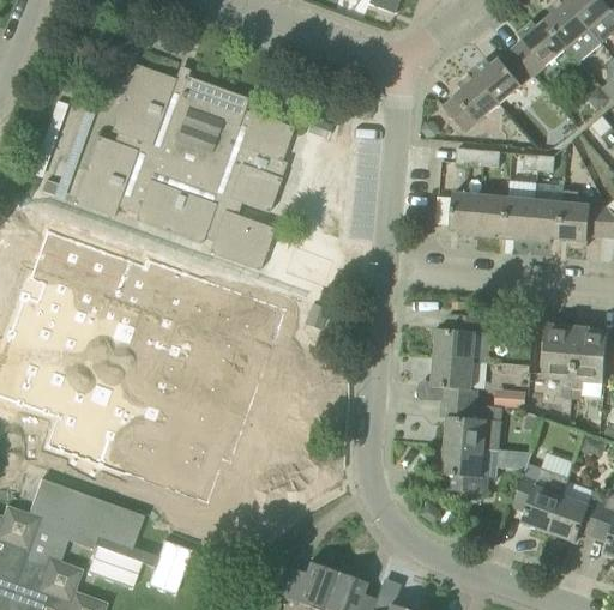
[(367,0),(367,2),(395,12),(396,11),(392,10),(396,0),(367,0)]
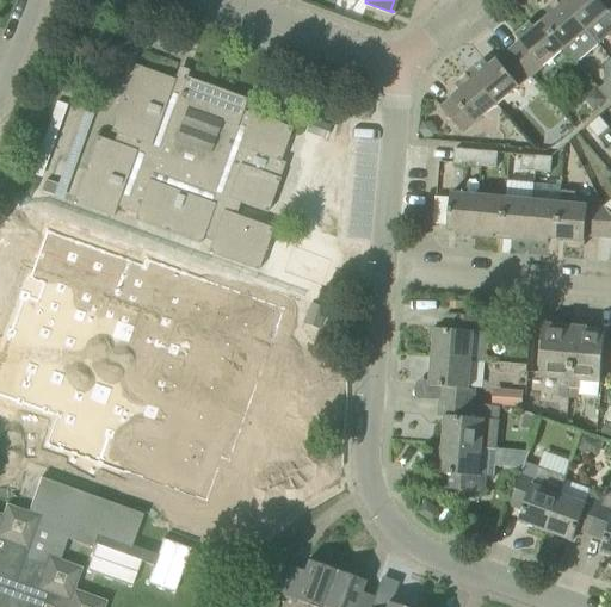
[(550,13),(542,19),(565,45),(575,60),(598,41),(565,0),(554,0),(545,7),(550,13)]
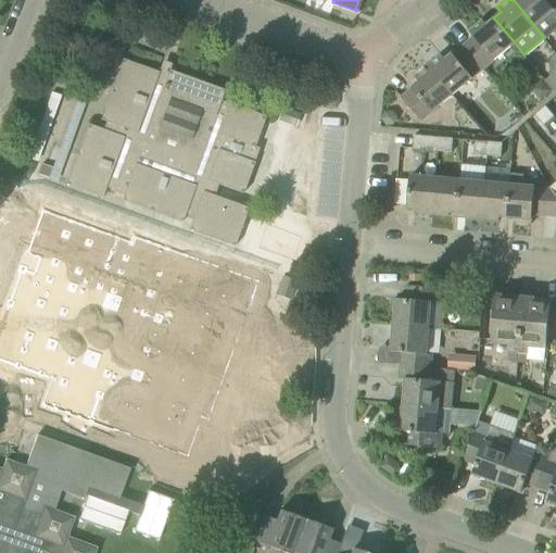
[(555,27),(555,0),(514,0),(544,37),(555,27)]
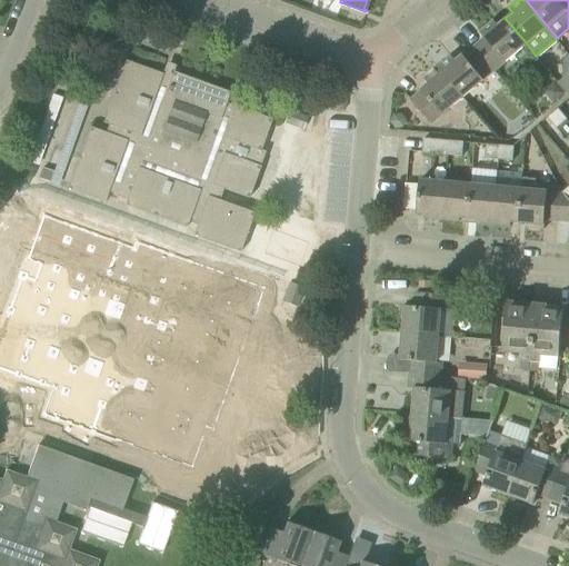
[(495,68),(526,42),(505,18),(498,23),(495,18),(480,30),(485,36),(475,43),(495,68)]
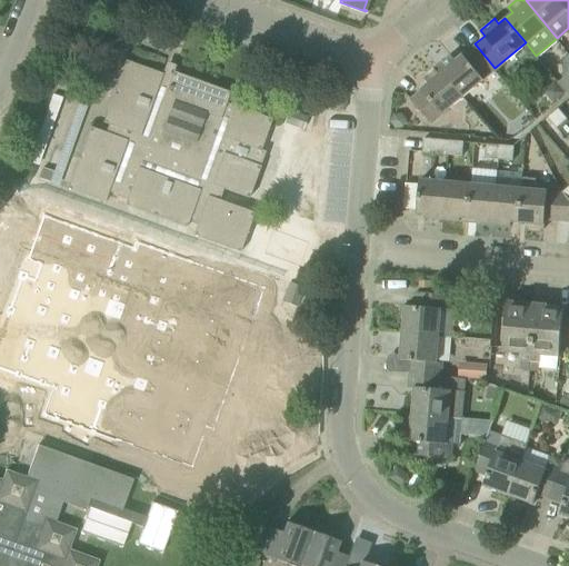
[(452,53),(438,66),(462,96),(495,68),(475,43),(463,53),(463,52),(456,59),(452,53)]
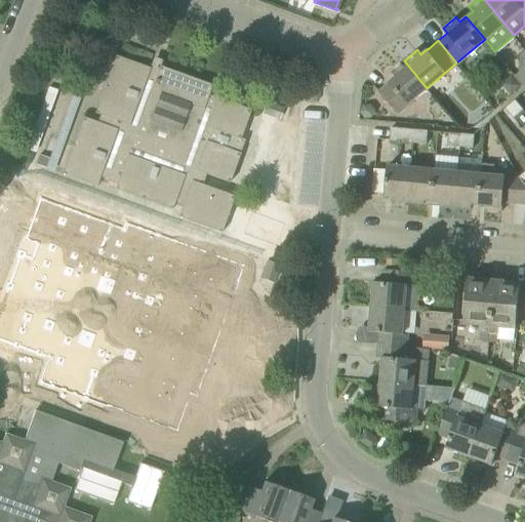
[(239,135),(242,127),(248,109),(250,109),(250,108),(208,92),(212,83),(159,64),(158,69),(116,53),(115,54),(117,54),(107,82),(106,81),(105,82),(107,83),(96,110),(95,110),(94,111),(99,113),(97,120),(82,115),(82,116),(84,116),(74,144),(73,143),(72,144),(74,145),(64,171),(63,171),(62,172),(96,185),(99,175),(116,182),(115,187),(116,187),(116,186),(144,195),(143,197),(145,196),(171,205),(171,207),(172,207),(173,202),(182,205),(177,214),(178,215),(179,213),(220,229),(220,230),(221,231),(234,194),(233,196),(201,184),(206,171),(230,181),(230,179),(228,178),(238,152),(240,152),(240,151),(244,137),(239,135)]
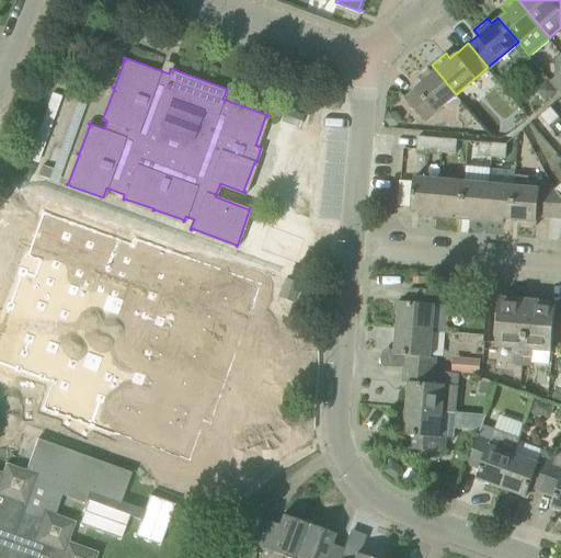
[(424,121),(456,94),(432,65),(419,76),(422,80),(415,87),(416,88),(405,95),(424,121)]
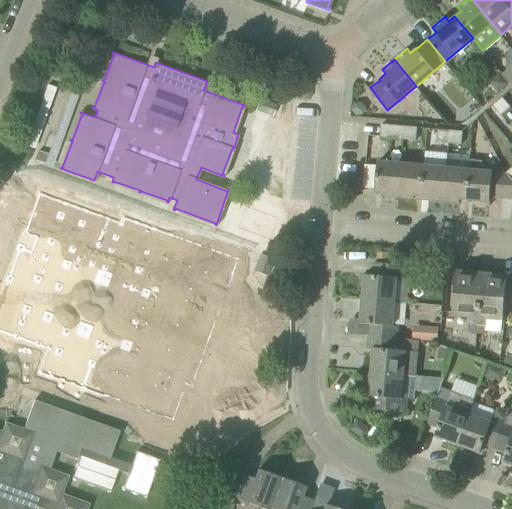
[(511,63),(507,68),(502,66),(502,72),(511,83),(511,81),(511,63)]
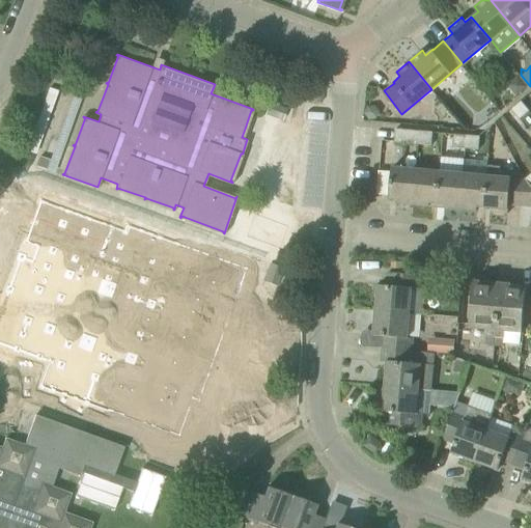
[(510,107),(528,128),(530,123),(530,112),(528,109),(529,108),(521,98),(510,107)]
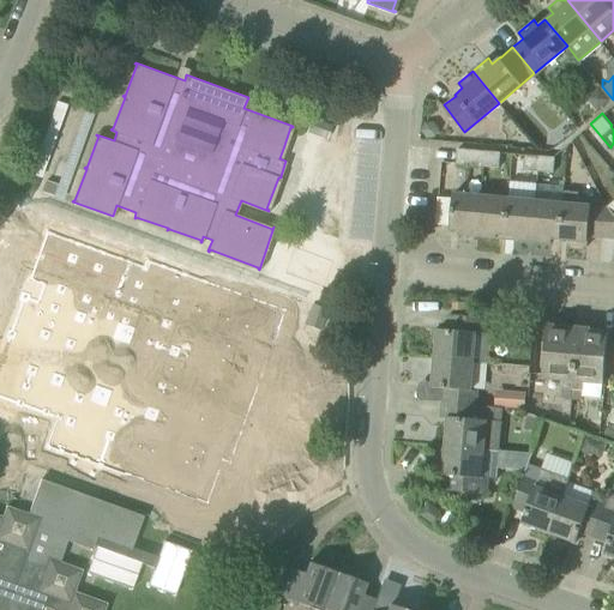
[(325,138),(330,124),(312,116),(307,131),(325,138)]
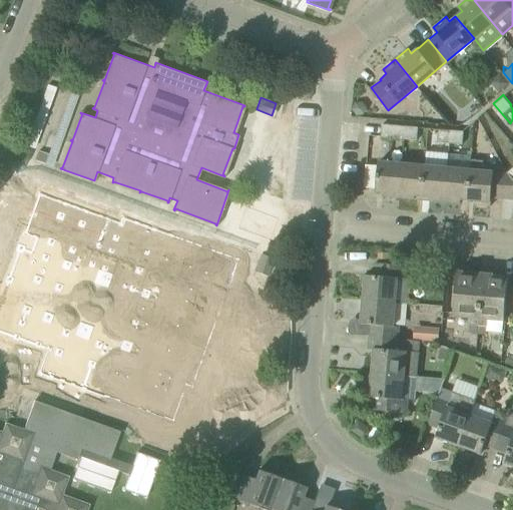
[(381,135),(405,137),(406,124),(382,122),(381,135)]
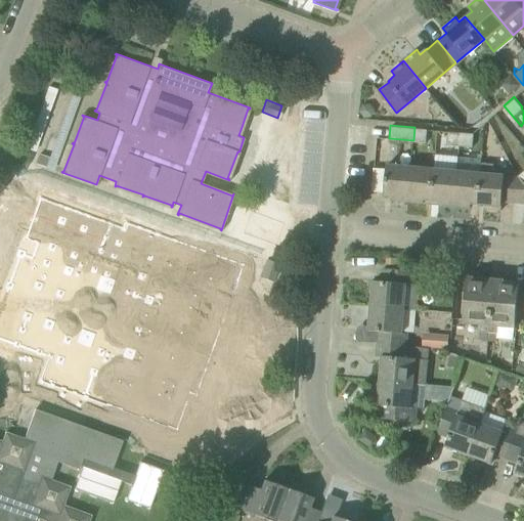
[(415,127),(413,140),(425,141),(426,128),(415,127)]
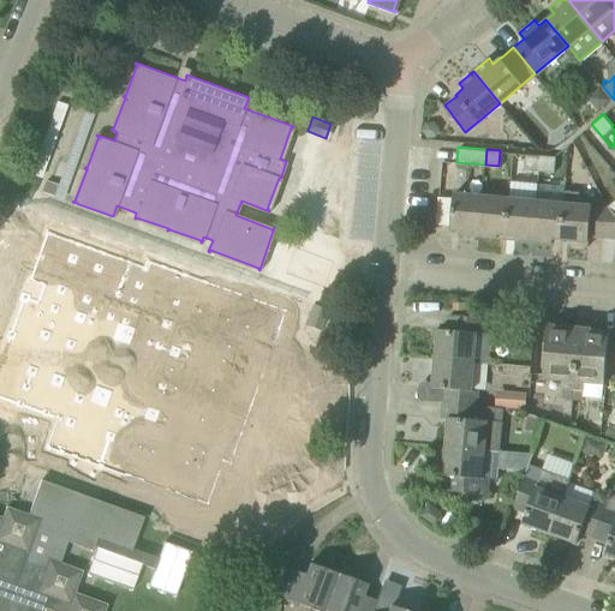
[(523,168),(539,169),(541,154),(524,153),(523,168)]
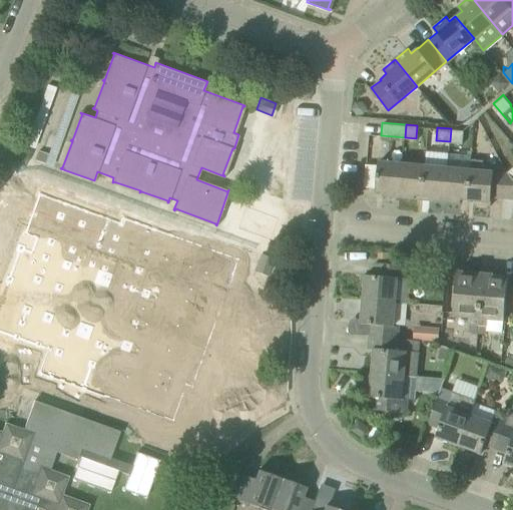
[(462,129),(451,128),(450,141),(461,142),(462,129)]
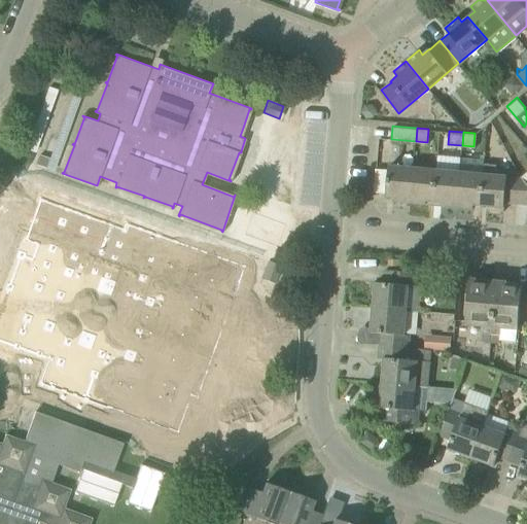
[(517,202),(519,176),(495,173),(496,165),(485,163),(484,172),(481,204),(488,205),(487,208),(503,210),(504,201),(517,202)]
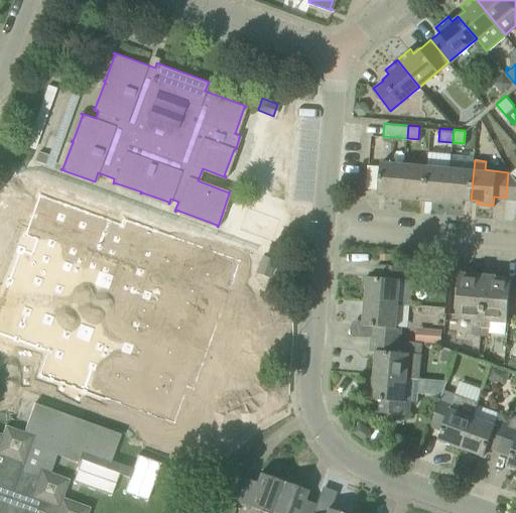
[(385,196),(401,198),(404,162),(381,160),(378,191),(386,193),(385,196)]
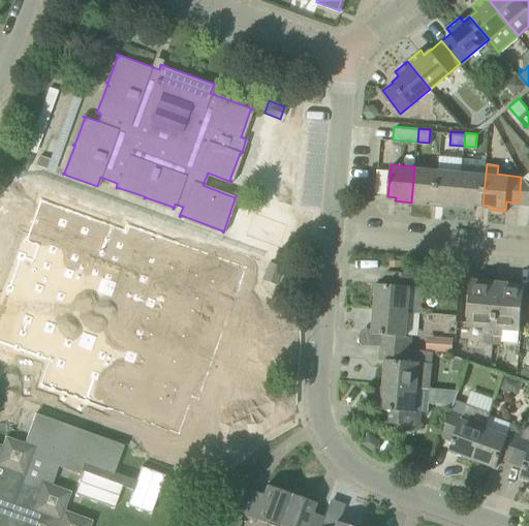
[(428,199),(435,200),(438,168),(414,166),(411,203),(428,204),(428,199)]
